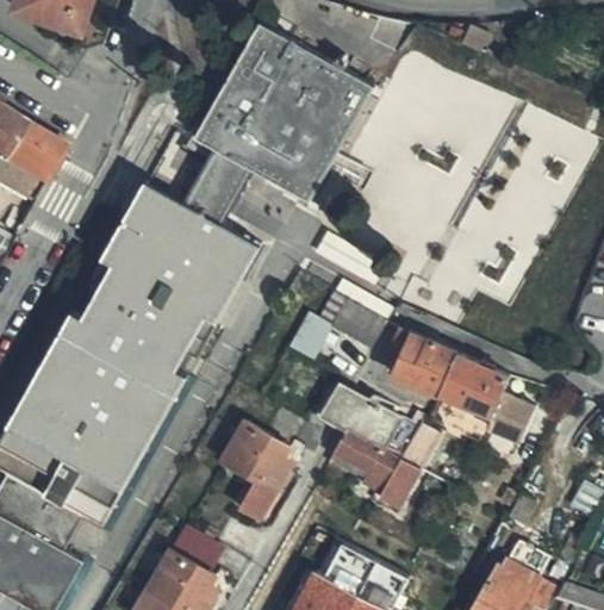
[(10,0),(8,6),(78,29),(83,12),(86,13),(89,0),(10,0)]
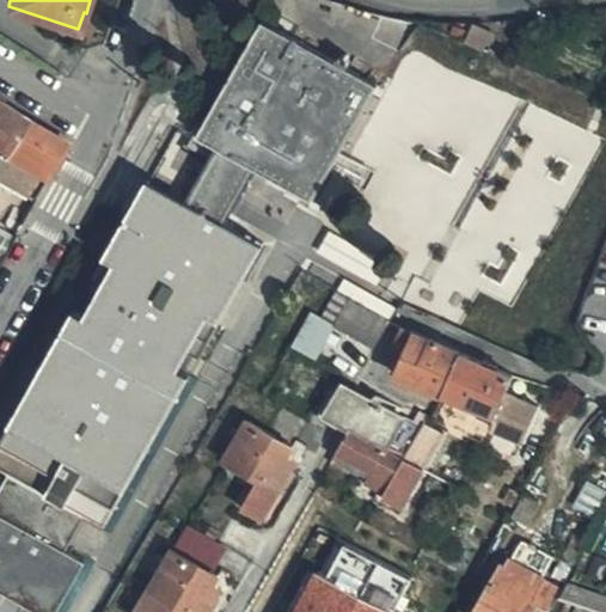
[(194,136),(213,147),(252,169),(308,201),(374,86),(258,22),(194,136)]
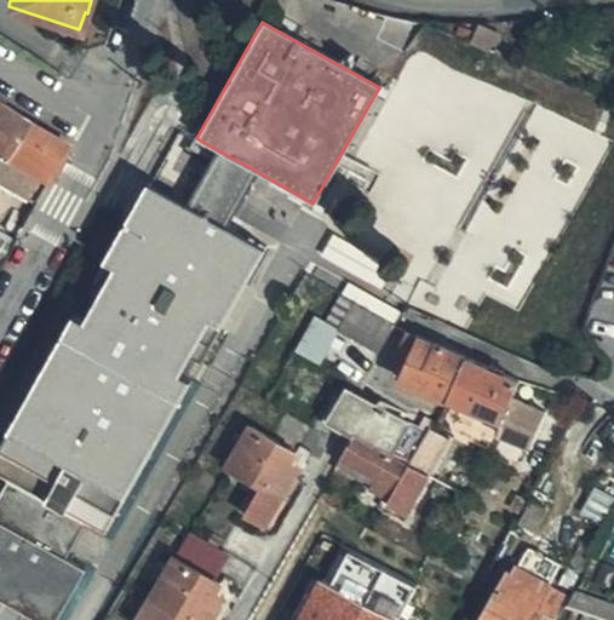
[(30,204),(64,144),(24,121),(0,104),(0,155),(21,168),(29,173),(16,195),(30,204)]
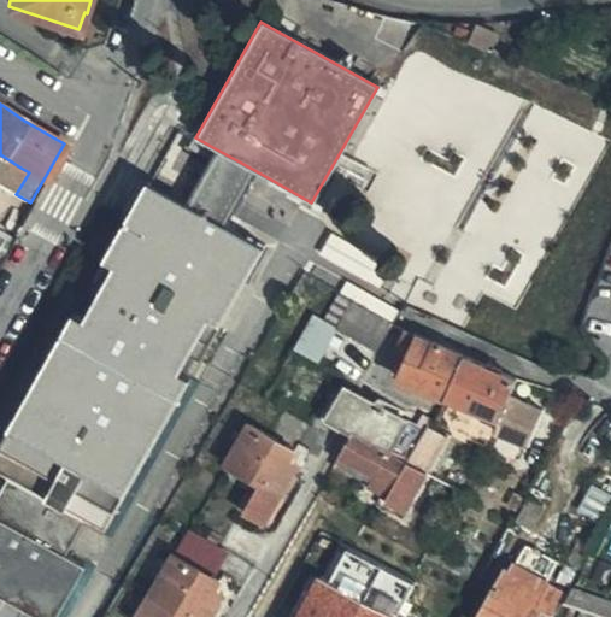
[(215,148),(191,192),(229,213),(254,170),(215,148)]
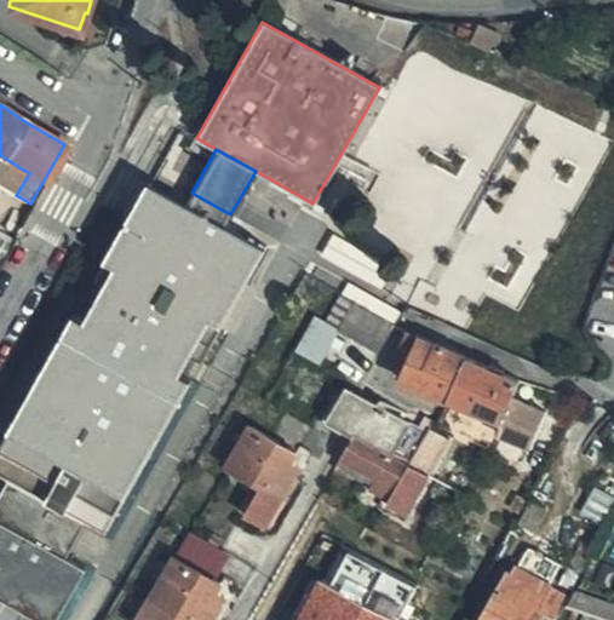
[(10,191),(16,195),(29,173),(21,168),(10,191)]
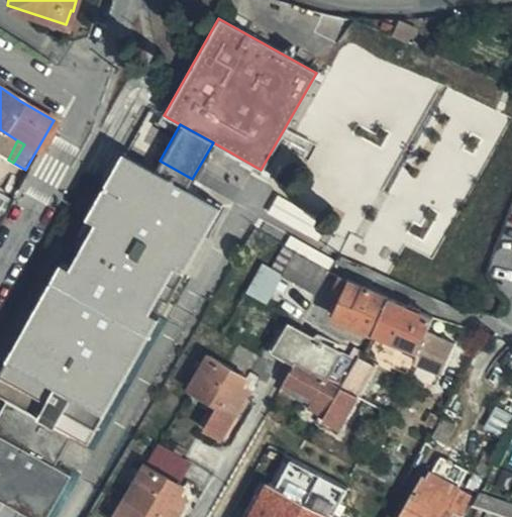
[(155,170),(122,151),(69,248),(77,253),(70,267),(61,262),(0,371),(0,396),(6,399),(0,409),(0,501),(28,516),(44,516),(68,476),(49,464),(68,435),(85,444),(157,317),(147,311),(156,297),(165,303),(219,206),(187,187),(155,170)]
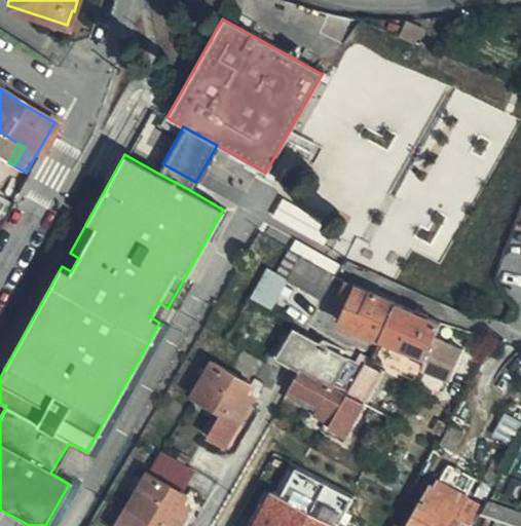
[(195,182),(162,163),(157,173),(190,190),(195,182)]
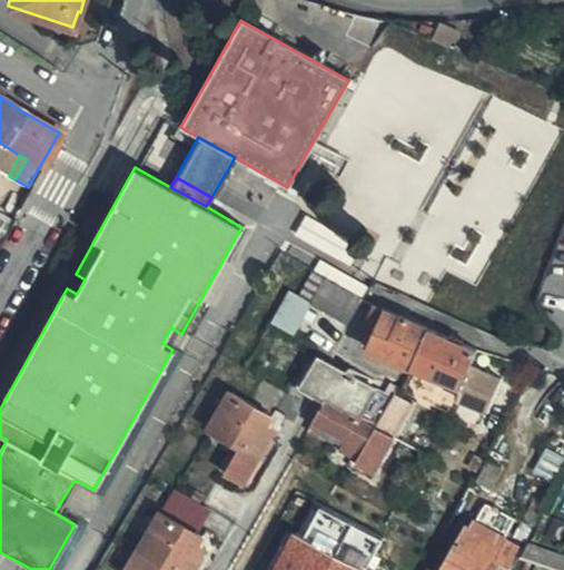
[(308,304),(322,279),(313,274),(310,274),(297,298),(308,304)]
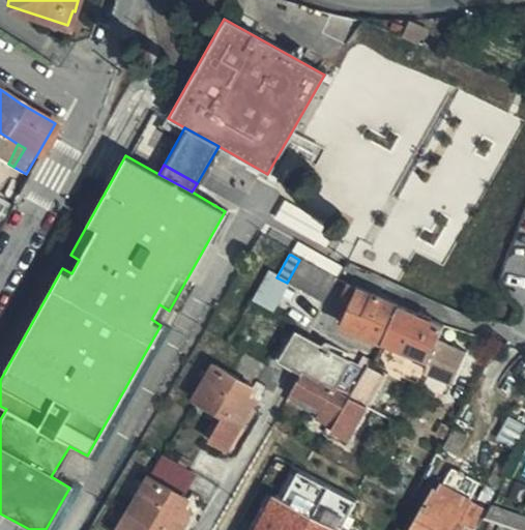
[(317,300),(336,280),(299,260),(287,283),(288,284),(317,300)]
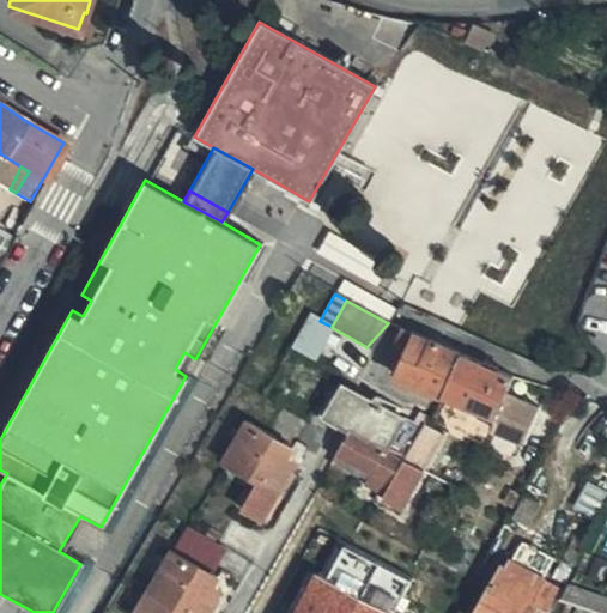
[(326,341),(333,328),(332,327),(320,321),(307,313),(299,326),(326,341)]
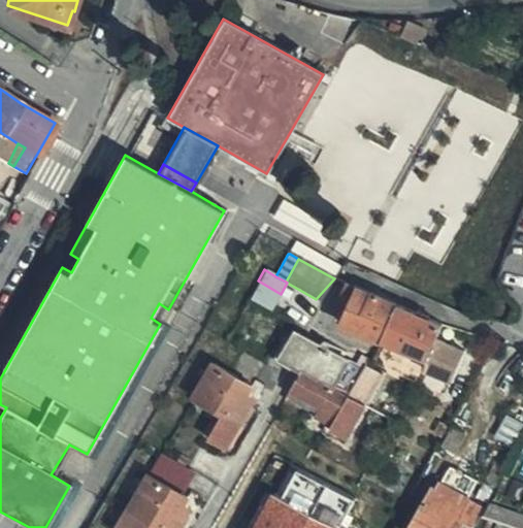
[(270,312),(281,294),(258,281),(248,300),(270,312)]
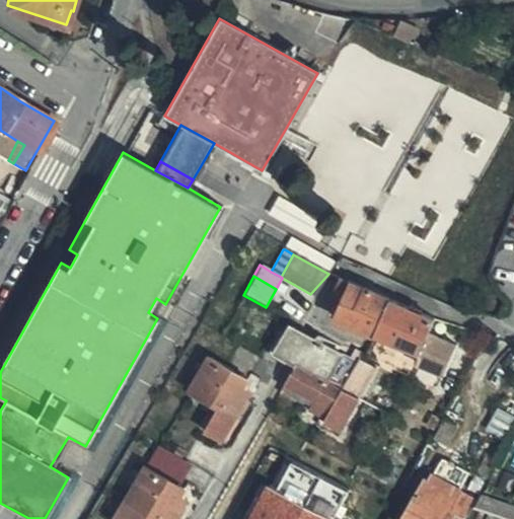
[(364,290),(344,281),(326,316),(347,324),(364,290)]
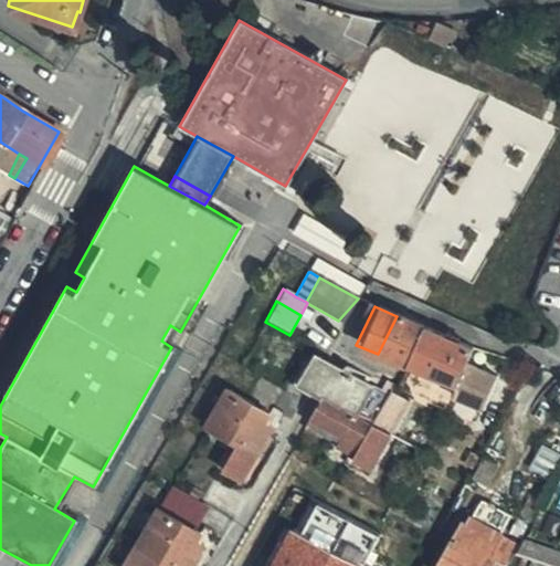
[(411,322),(397,316),(378,354),(407,366),(422,327),(411,322)]
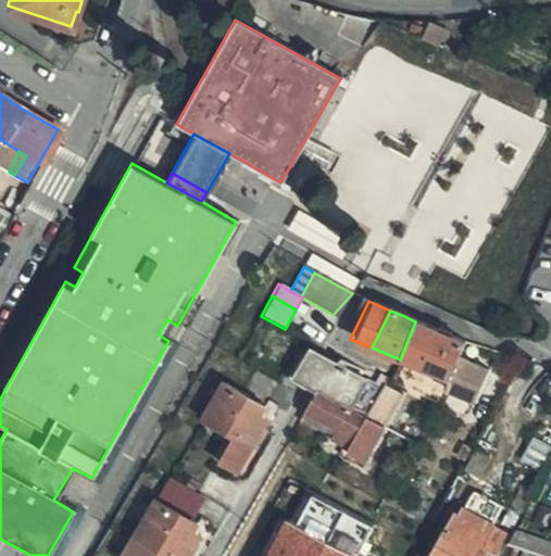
[(449,380),(462,359),(458,357),(463,342),(415,321),(400,359),(449,380)]
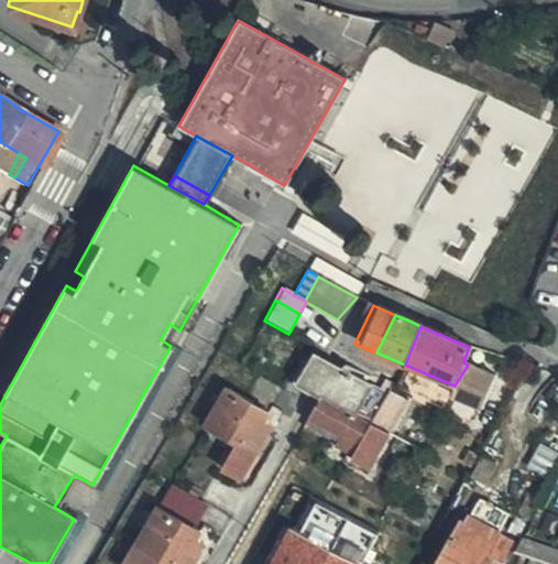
[(385,393),(387,390),(392,384),(384,379),(379,391),(363,382),(365,376),(345,364),(341,371),(313,354),(295,383),(319,396),(371,423),(385,393)]
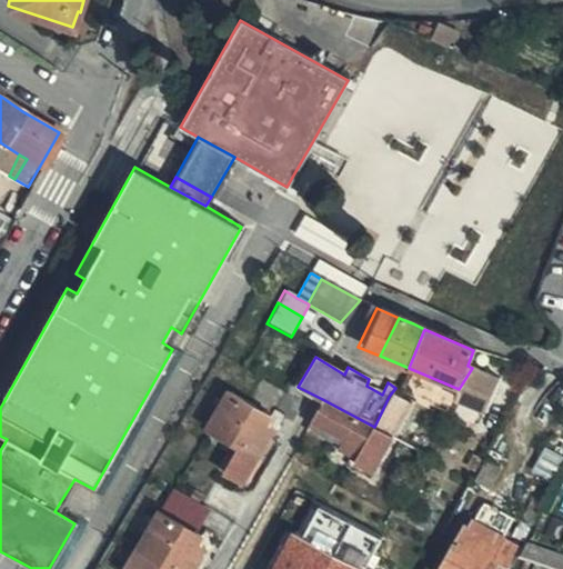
[(496,379),(472,368),(459,389),(453,399),(482,415),(496,379)]
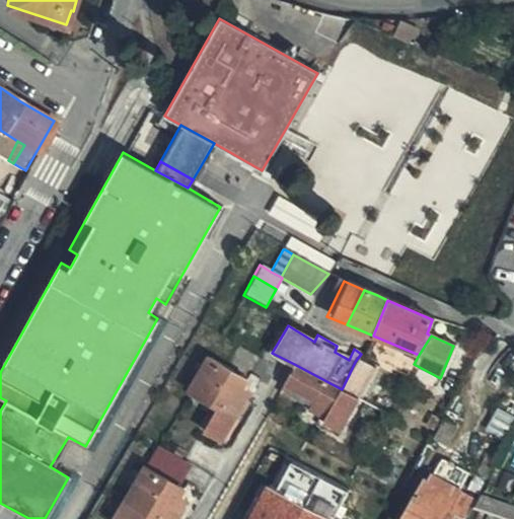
[(219,440),(247,391),(241,388),(246,380),(207,358),(188,391),(219,408),(205,432),(219,440)]
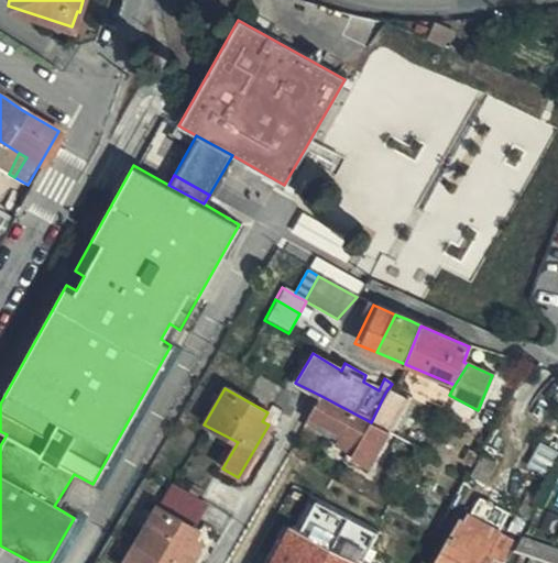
[(348,460),(365,468),(405,400),(387,389),(385,393),(371,422),(319,395),(312,407),(306,416),(339,433),(357,443),(350,456),(348,460)]
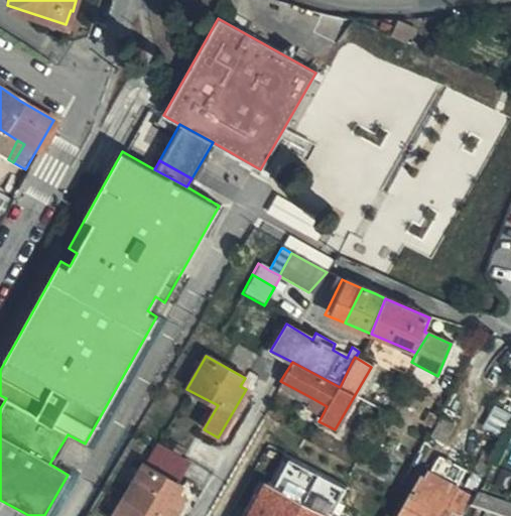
[(304,408),(321,418),(327,406),(310,397),(304,408)]
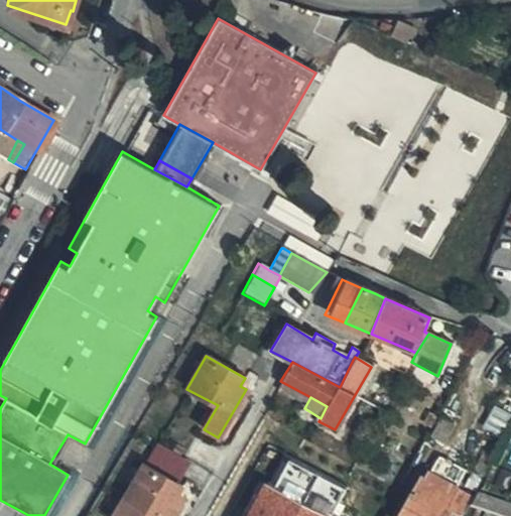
[(186,461),(155,443),(143,464),(174,482),(186,461)]
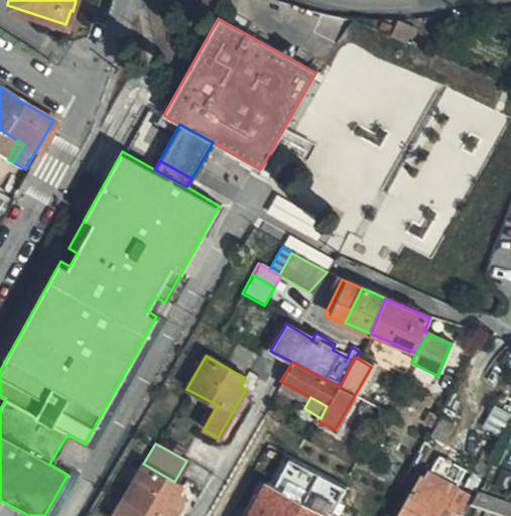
[(342,515),(343,515),(334,510),(347,483),(289,456),(276,482),(260,475),(240,515),(342,515)]
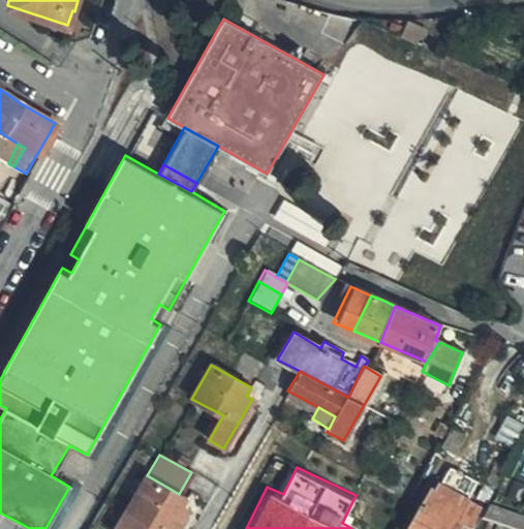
[(179,494),(147,475),(115,528),(176,528),(187,510),(181,506),(186,498),(179,494)]
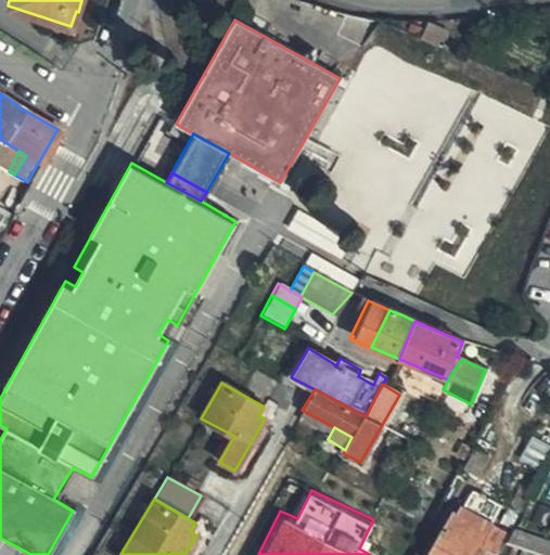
[(450,515),(445,526),(458,532),(463,521),(450,515)]
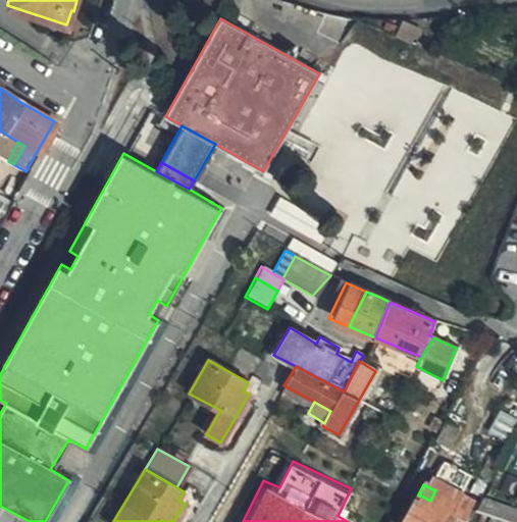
[(452,521),(456,516),(430,501),(418,494),(402,521),(452,521)]
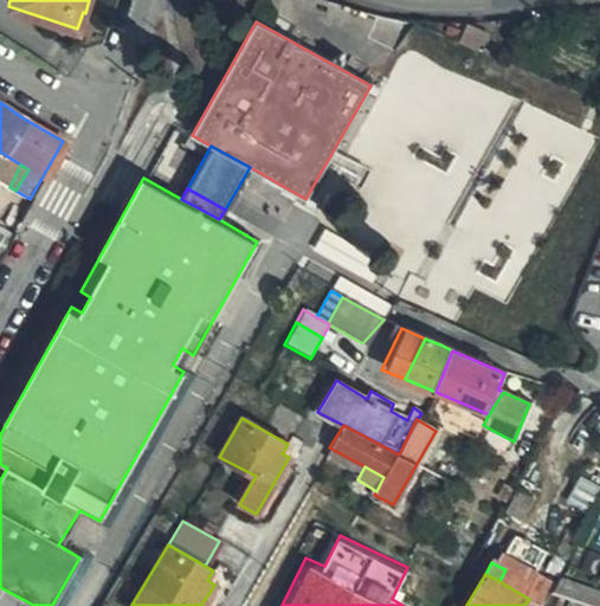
[(543,605),(550,594),(559,580),(548,574),(533,600),(542,605),(543,605)]
